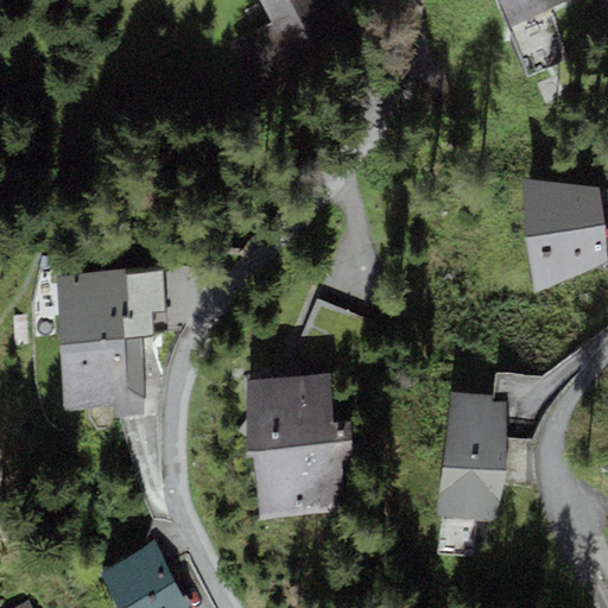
[(347,25),(333,0),(259,0),(273,24),(251,37),(267,70),(347,25)]
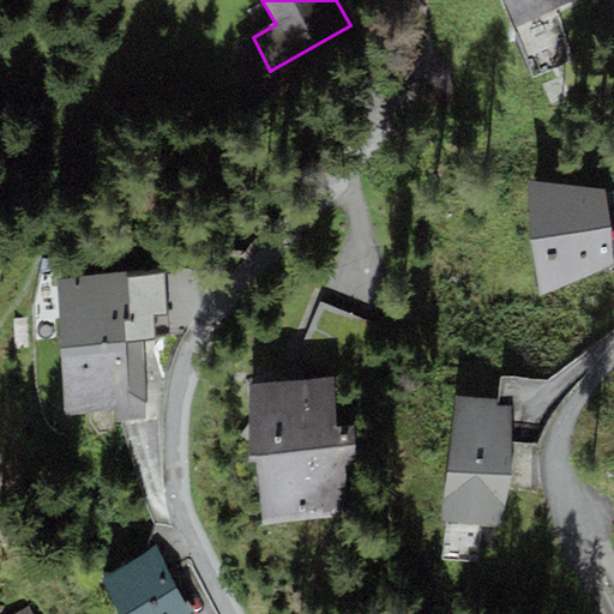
[(503,0),(516,29),(578,0),(503,0)]
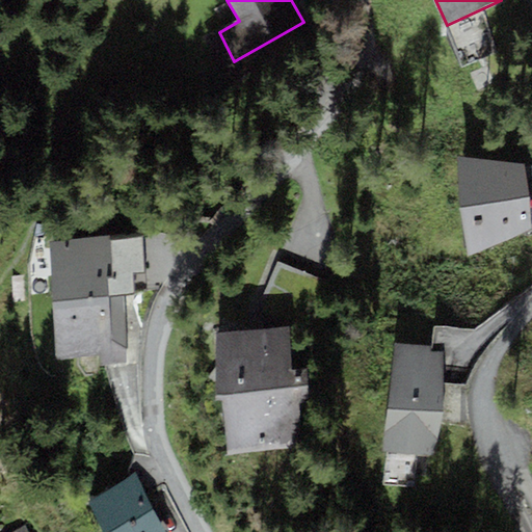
[(530,231),(524,163),(458,159),(467,258),(530,231)]
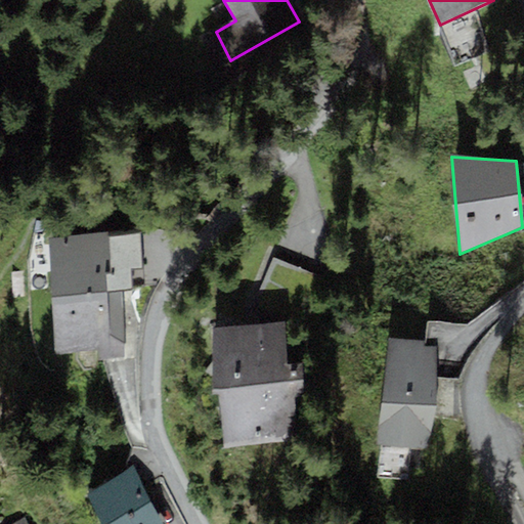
[(48,273),(50,297),(122,291),(132,290),(130,268),(142,267),(140,234),(108,236),(108,233),(48,238),(51,273),(48,273)]
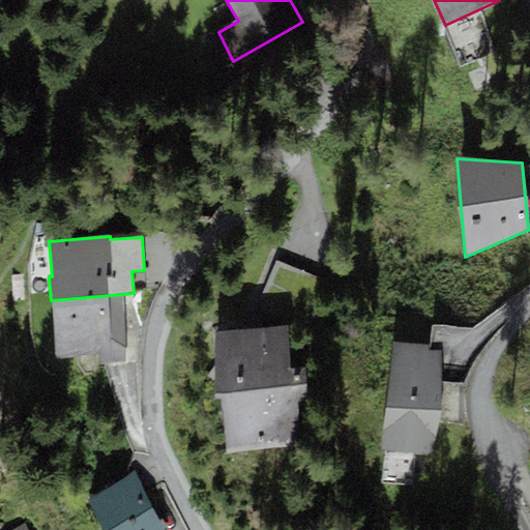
[(123,294),(51,300),(57,358),(96,354),(97,365),(125,362),(124,352),(128,351),(123,294)]
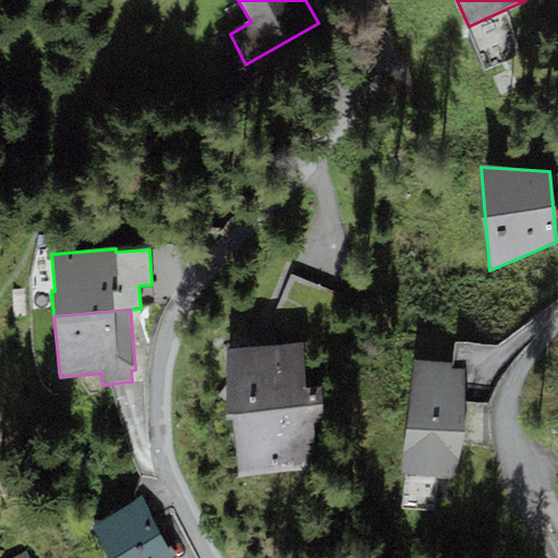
[(303,343),(227,351),(225,422),(233,421),(238,477),(326,465),(320,388),(306,389),(303,343)]
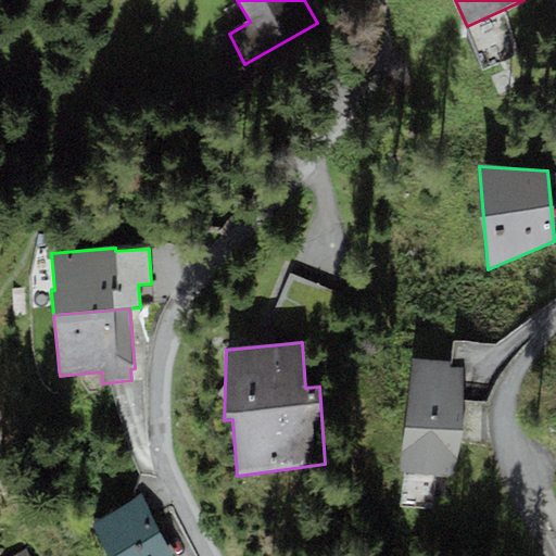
[(412,359),(400,472),(437,477),(449,477),(456,459),(462,439),(464,407),(462,369),(449,368),(449,364),(412,359)]
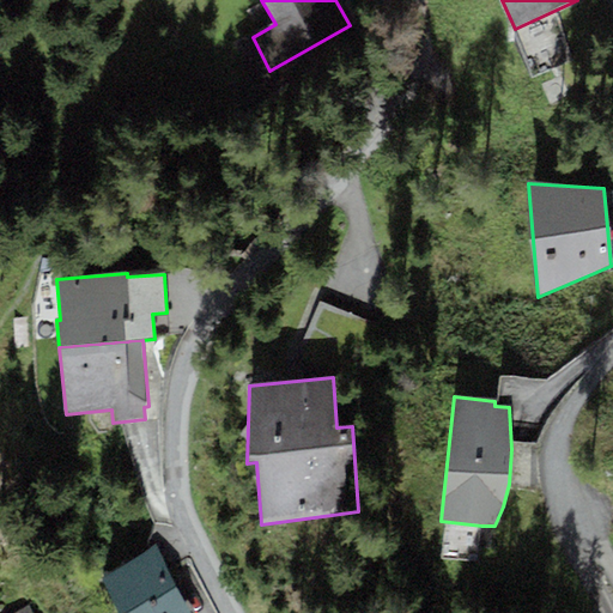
[(190,612),(156,547),(101,576),(120,612),(190,612)]
